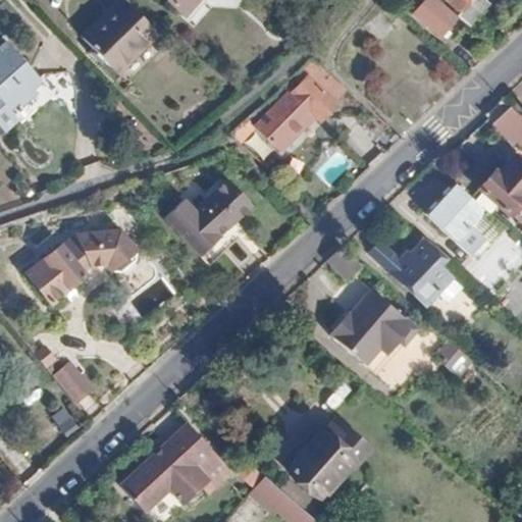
[(168,0),(187,15),(199,0),(168,0)]
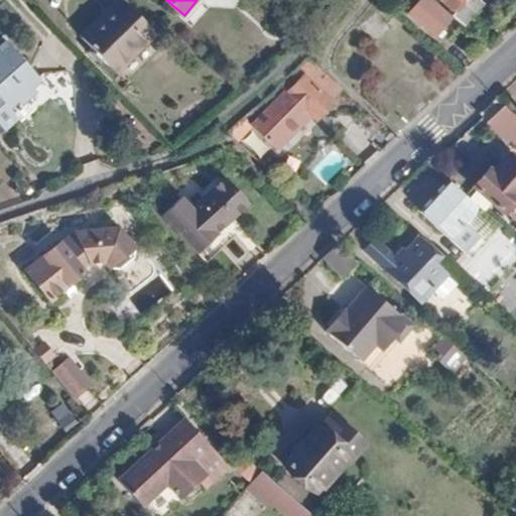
[(421,0),(409,14),(434,36),(448,19),(426,0),(421,0)]
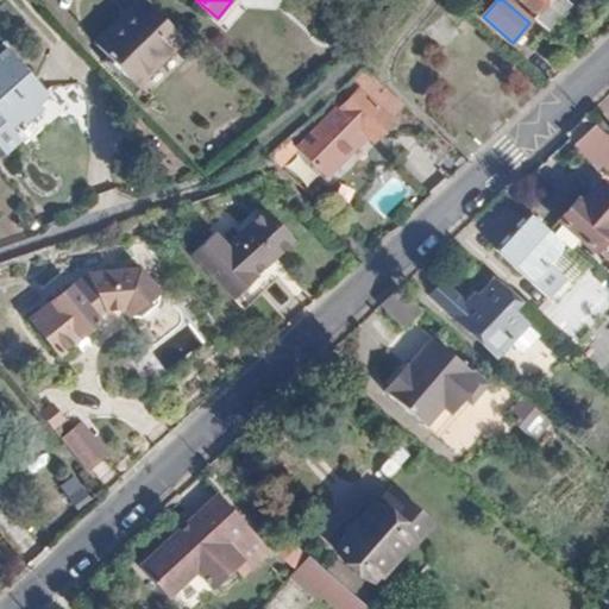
[(518,0),(535,16),(532,22),(545,32),(569,5),(563,0),(518,0)]
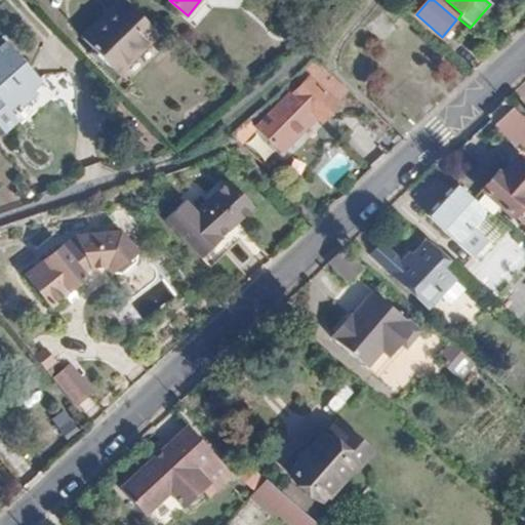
[(125,1),(85,40),(119,75),(159,36),(125,1)]
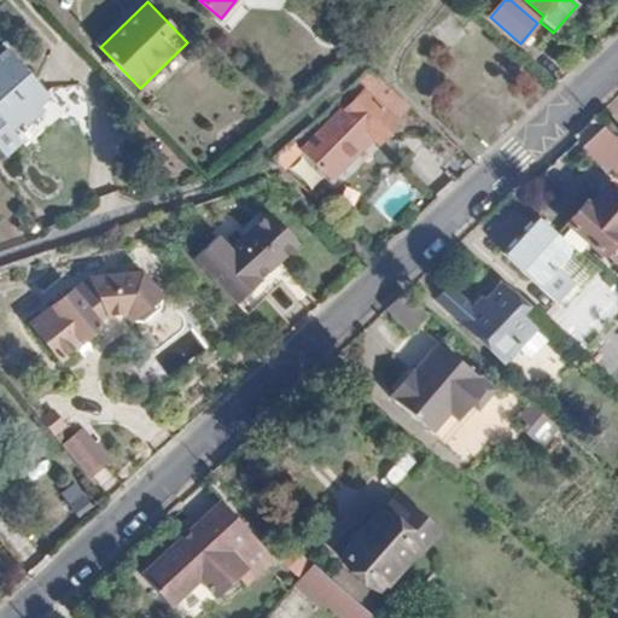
[(0,151),(5,157),(22,143),(10,130),(21,122),(25,127),(45,110),(40,104),(51,95),(12,53),(3,62),(0,59),(0,151)]
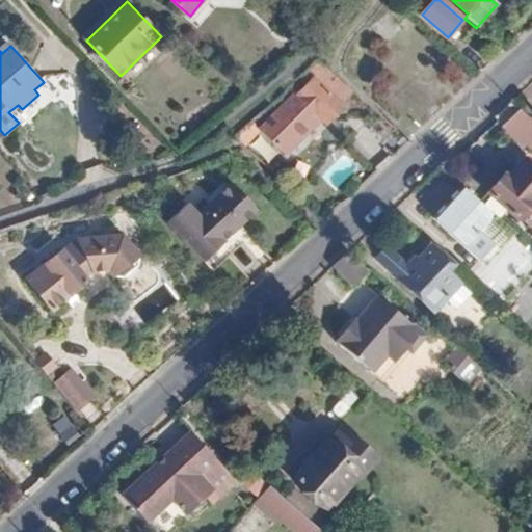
[(47,87),(70,91),(73,77),(50,72),(47,87)]
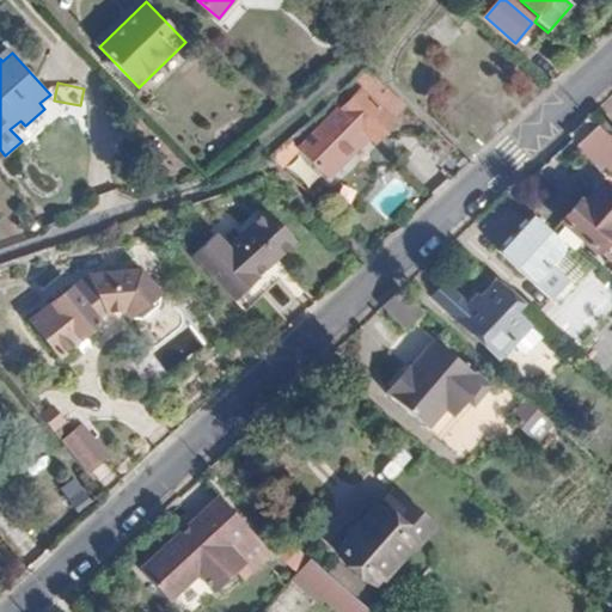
[(316,132),(332,147),(316,166),(329,179),(349,159),(343,152),(363,132),(373,141),(393,121),(363,90),(344,108),(341,106),(316,132)]
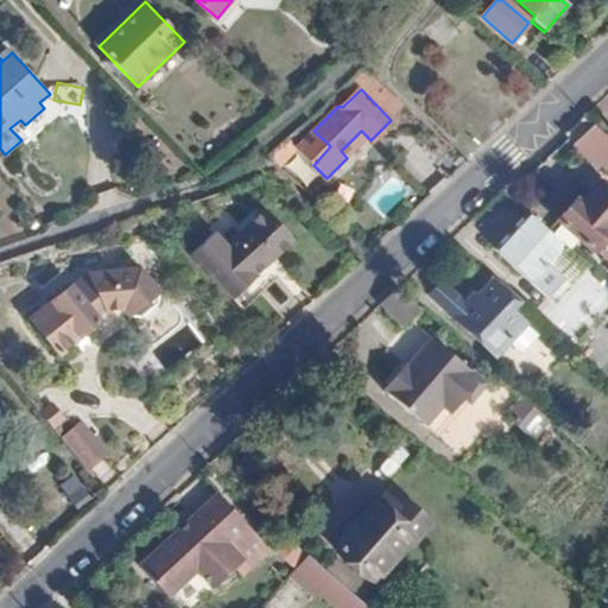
[(607,143),(587,124),(568,145),(607,181),(607,143)]
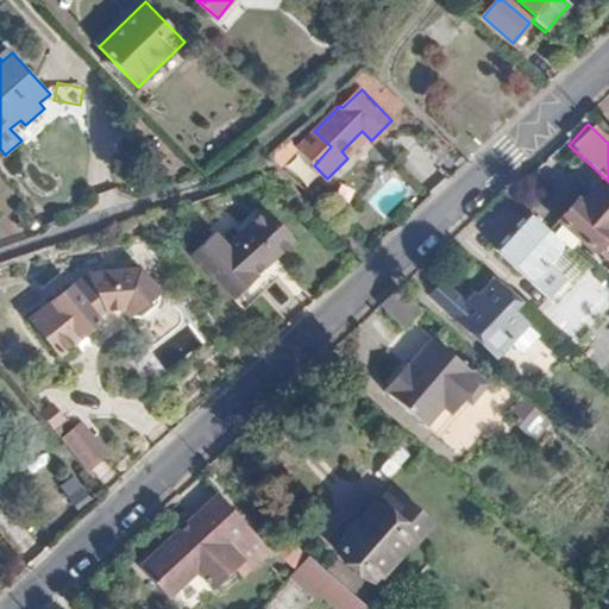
[(297,149),(314,165),(331,146),(314,131),(297,149)]
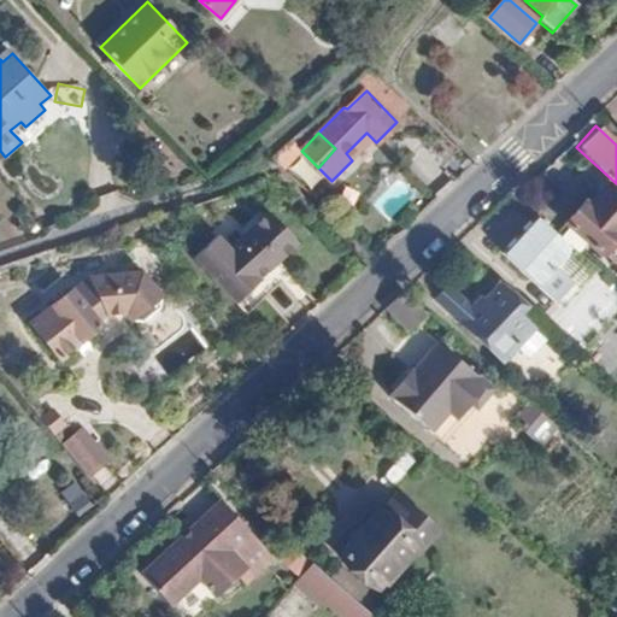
[(586,205),(569,223),(601,254),(604,252),(616,263),(616,191),(610,186),(589,207),(586,205)]
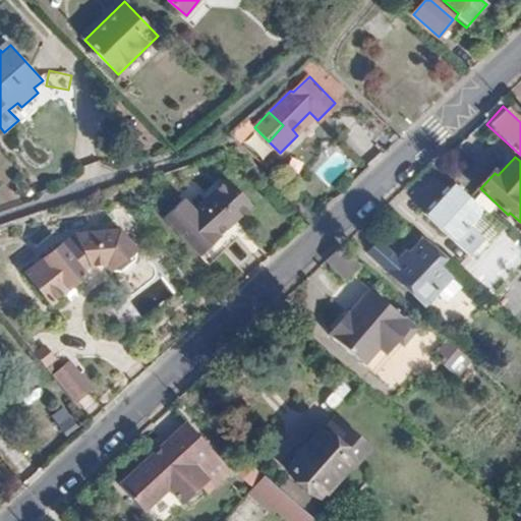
[(251,205),(226,178),(193,210),(185,201),(166,220),(199,255),(219,237),(218,236),(235,220),(251,205)]
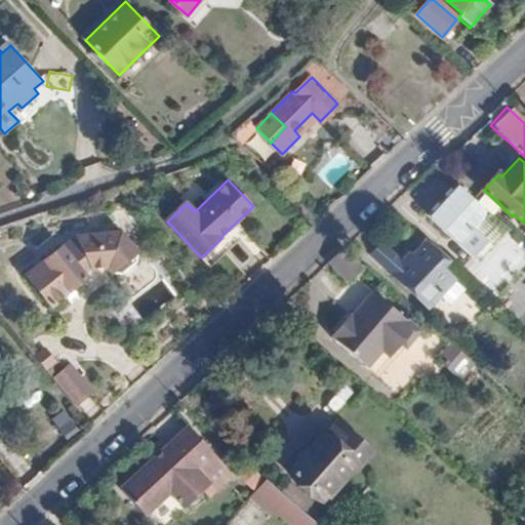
[(430,215),(480,261),(508,232),(463,189),(447,205),(443,201),(430,215)]
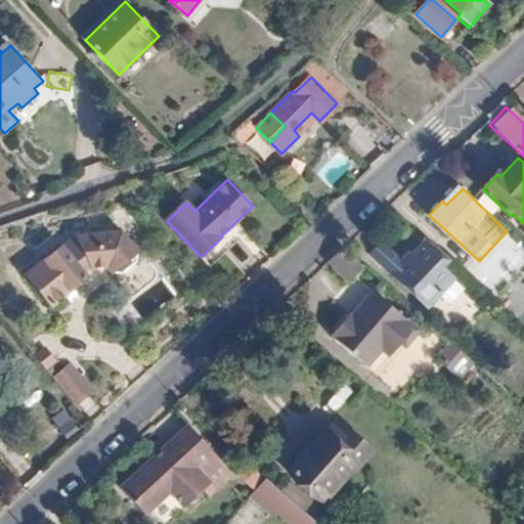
[(60,248),(27,276),(51,306),(85,276),(82,273),(89,267),(106,264),(113,271),(122,272),(136,259),(136,251),(119,229),(76,238),(79,245),(67,255),(60,248)]
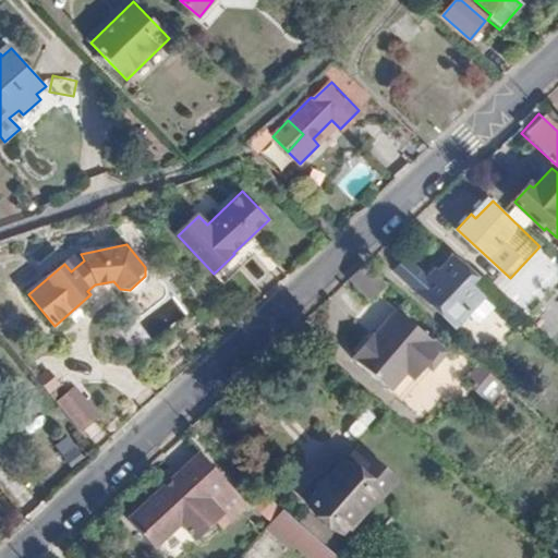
[(397,271),(457,327),(484,298),(466,282),(473,276),(453,258),(436,277),(433,275),(429,279),(409,259),(397,271)]
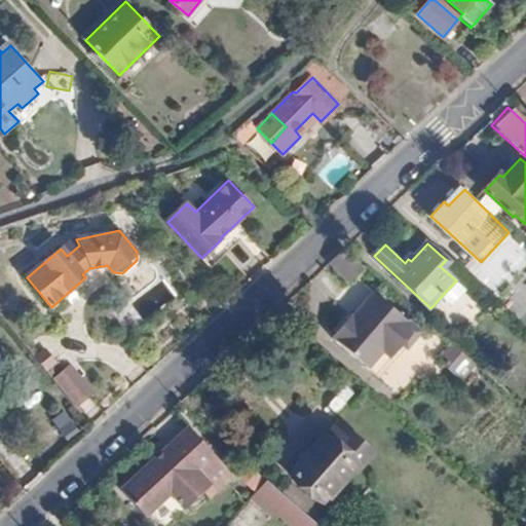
[(331,262),(352,283),(366,270),(345,250),(331,262)]
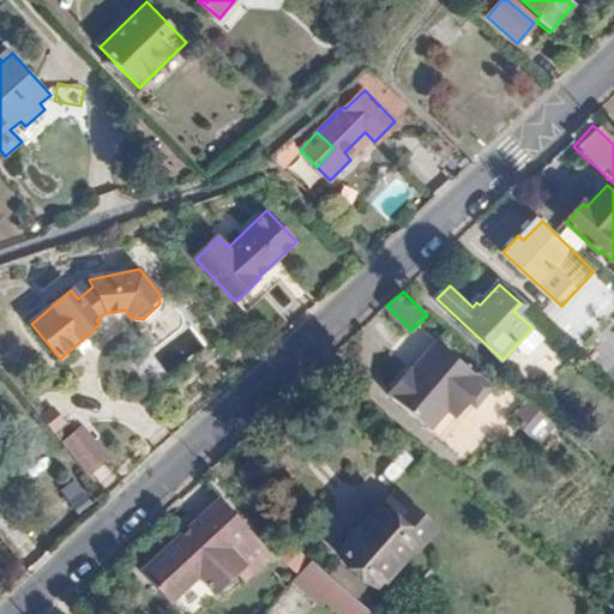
[(613,323),(582,347),(597,369),(613,356),(613,323)]
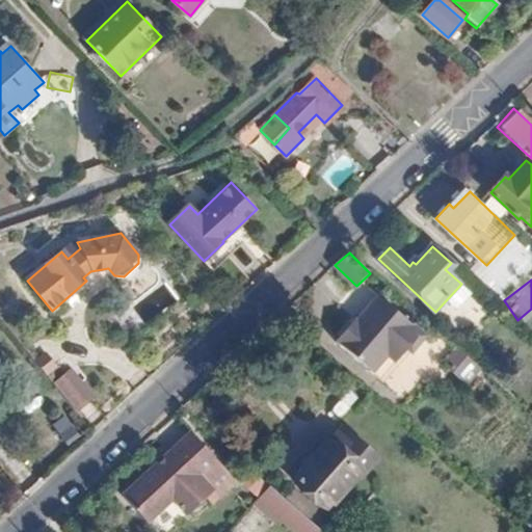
[(357,319),(392,348),(387,353),(394,361),(405,347),(410,351),(425,335),(379,294),(357,319)]
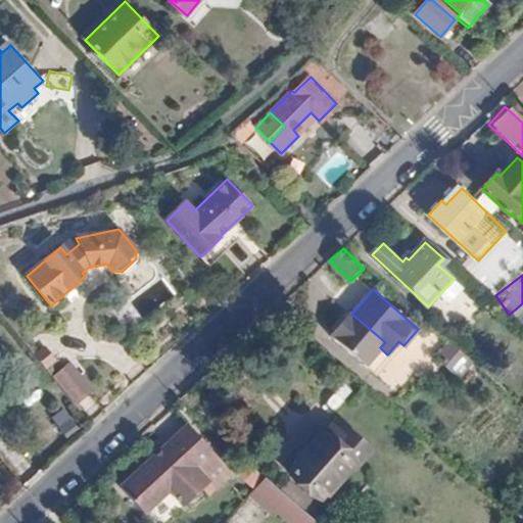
[(330,335),(366,366),(380,347),(385,342),(351,314),(350,313),(330,335)]
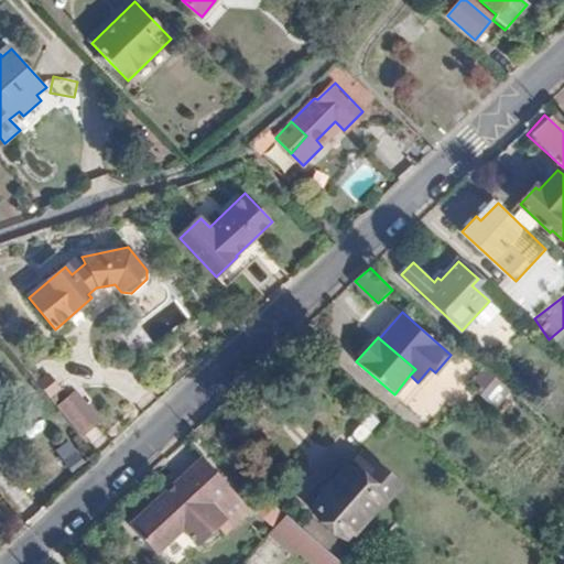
[(487,368),(474,383),(492,401),(506,386),(487,368)]
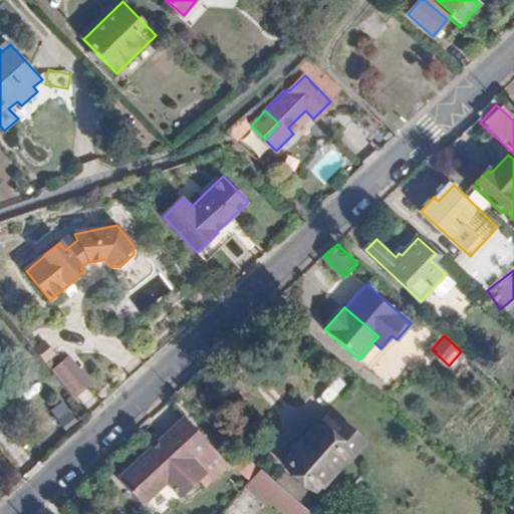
[(56,375),(76,401),(90,389),(70,363),(56,375)]
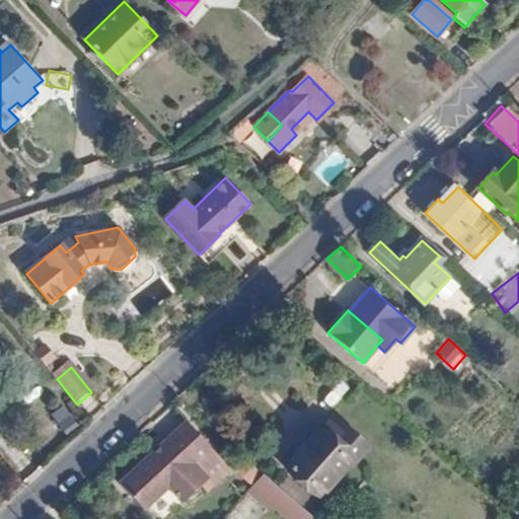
[(62,406),(49,414),(61,435),(74,428),(62,406)]
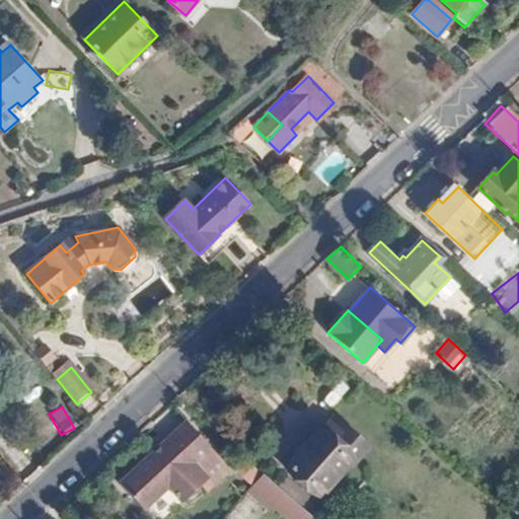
[(155,452),(122,485),(145,509),(169,486),(184,502),(203,484),(224,463),(226,462),(188,422),(166,442),(155,452)]
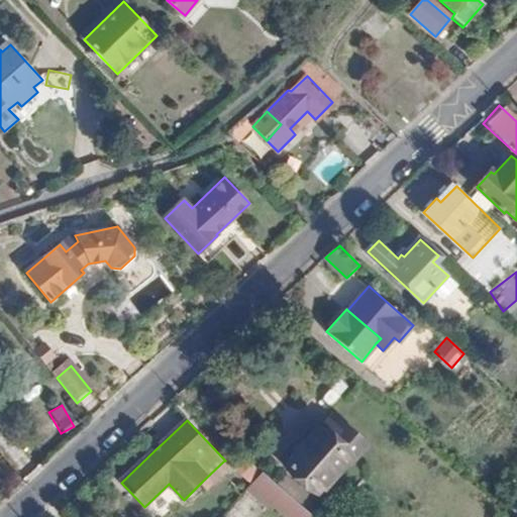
[(319,429),(286,468),(301,482),(304,479),(318,491),(346,458),(332,446),(335,443),(319,429)]
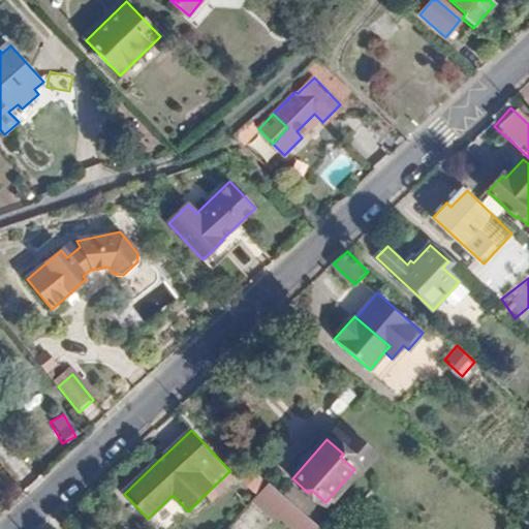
[(152,455),(158,461),(169,450),(162,444),(152,455)]
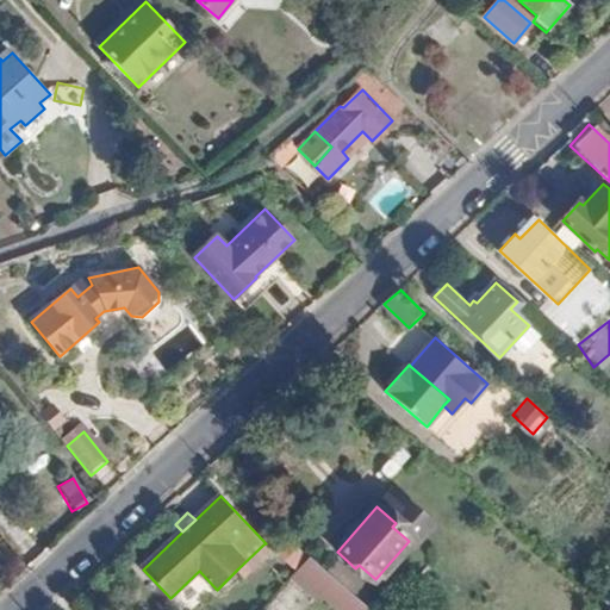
[(263,545),(238,568),(247,577),(272,553),(263,545)]
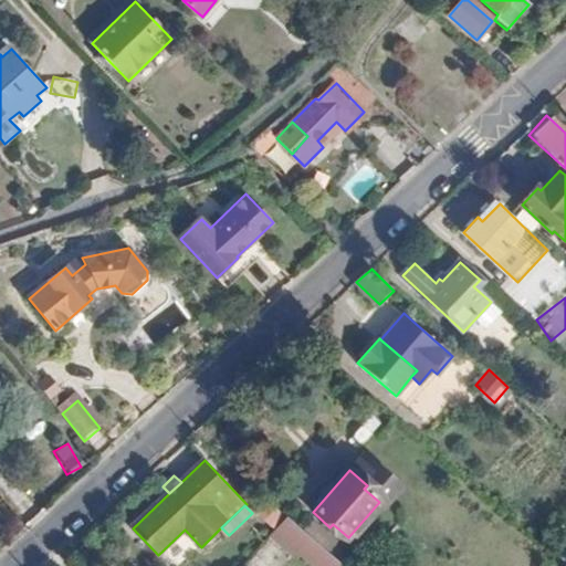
[(273,538),(293,555),(296,552),(313,565),(336,565),(339,563),(289,520),(273,538)]
